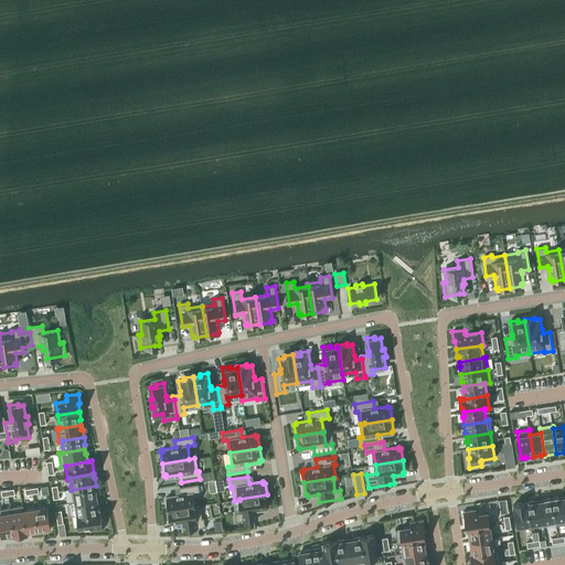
[(167,499),(166,499),(167,511),(194,507),(194,505),(193,498),(200,497),(199,484),(180,487),(181,494),(167,497),(167,499)]
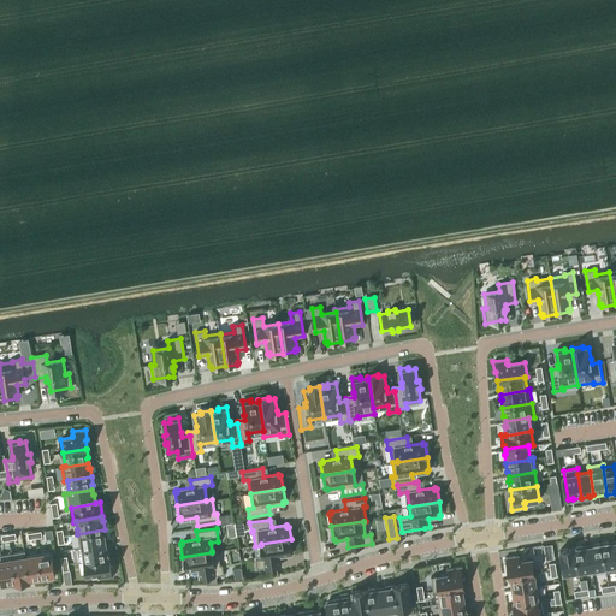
[(106,538),(105,529),(77,534),(80,548),(105,544),(105,539),(106,538)]
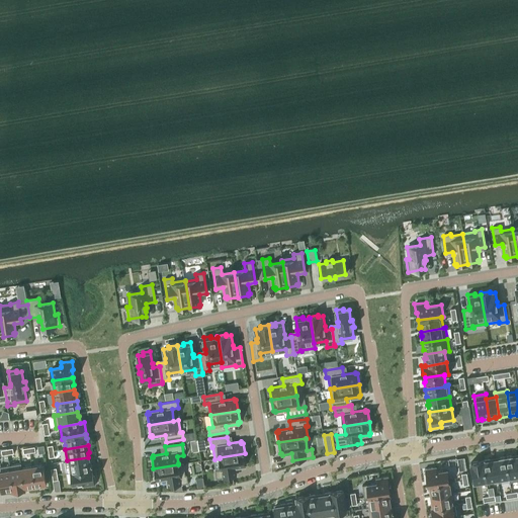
[(214,470),(217,479),(237,476),(236,467),(245,466),(245,464),(246,464),(245,453),(220,457),(220,458),(222,469),(214,470)]
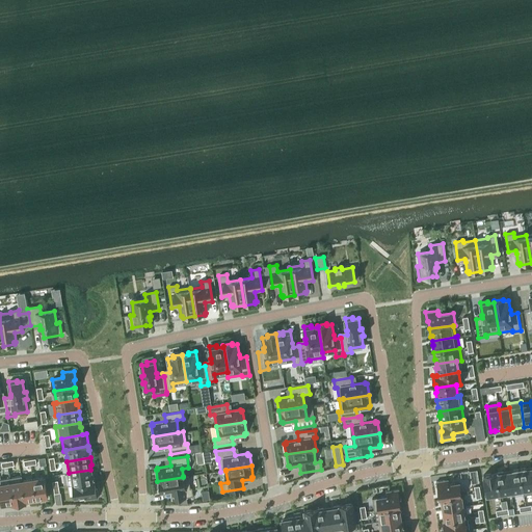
[(526,468),(520,469),(523,489),(523,490),(524,495),(531,493),(531,472),(531,469),(527,470),(526,468)]
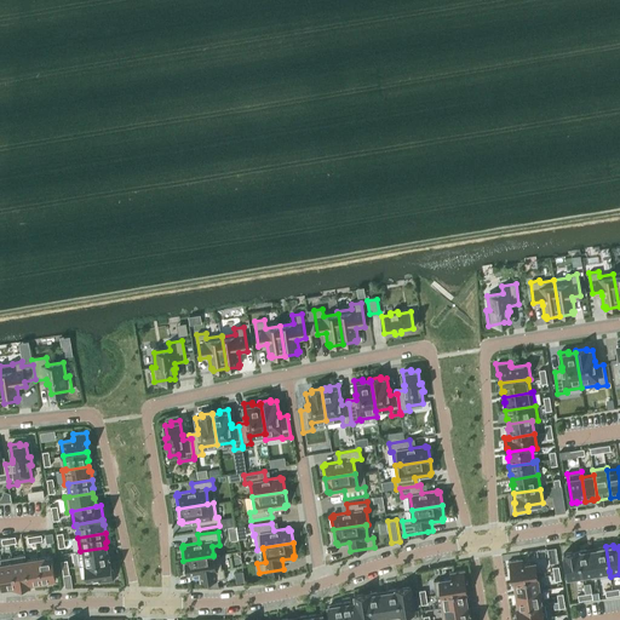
[(597,550),(592,550),(596,573),(597,579),(610,577),(609,572),(609,570),(606,546),(597,547),(597,550)]
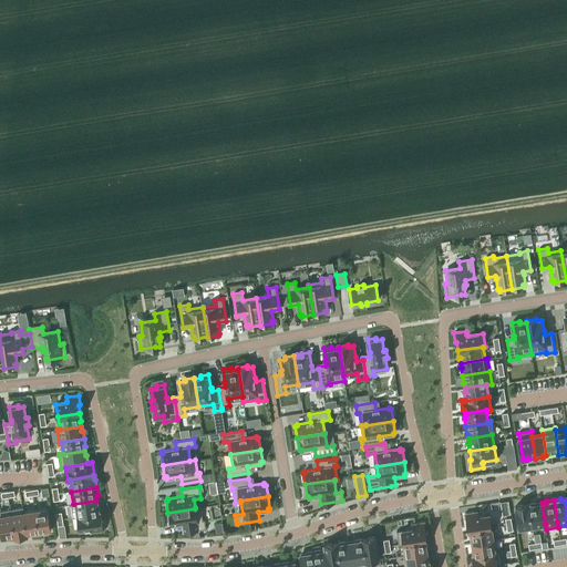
[(73,504),(71,504),(73,517),(78,517),(78,516),(99,513),(99,514),(101,513),(99,505),(98,505),(96,501),(73,504)]
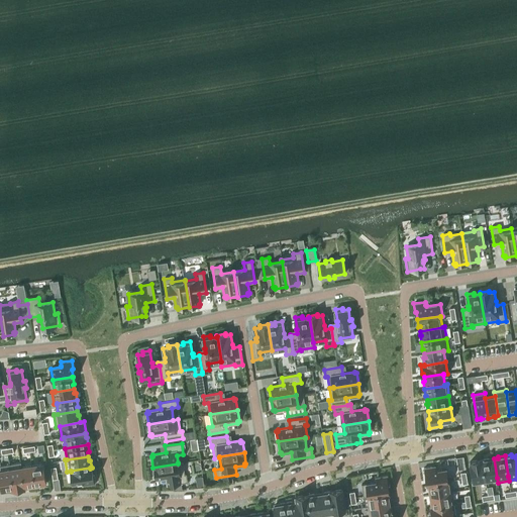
[(463,456),(456,457),(458,470),(466,469),(463,456)]
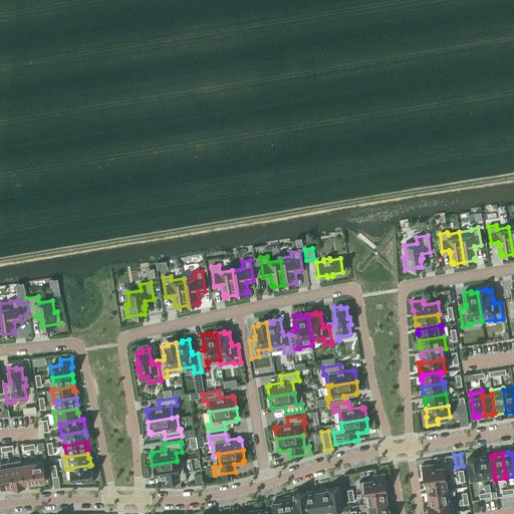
[(486,456),(478,457),(479,458),(480,458),(483,477),(494,475),(491,456),(486,457),(486,456)]
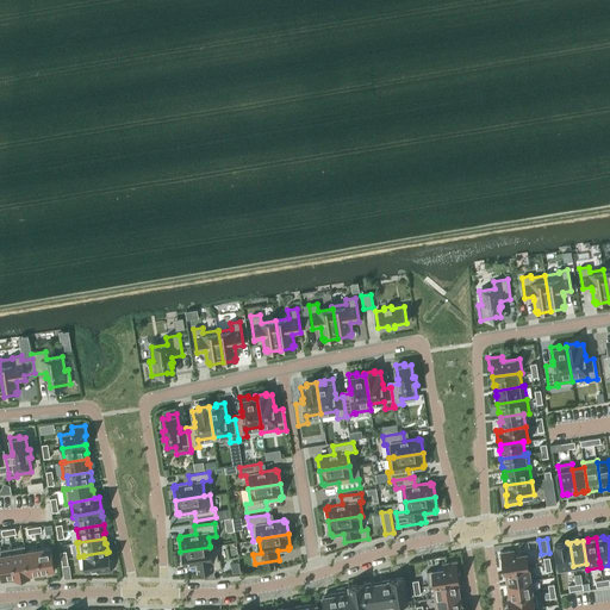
[(564,543),(554,545),(559,571),(573,568),(573,566),(570,543),(568,543),(567,542),(564,543)]
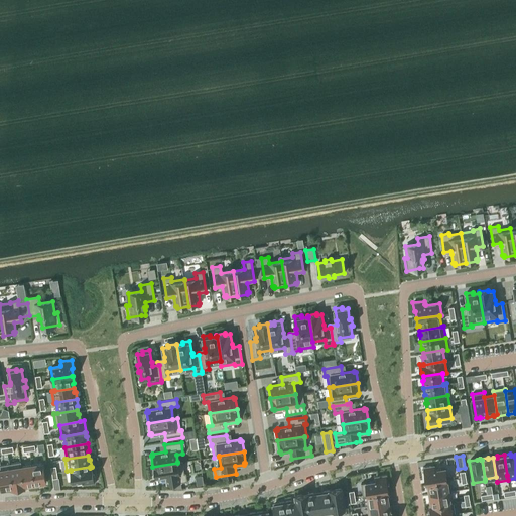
[(17,488),(24,487),(25,487),(24,486),(21,467),(21,462),(9,464),(13,489),(14,489),(14,488),(17,488)]
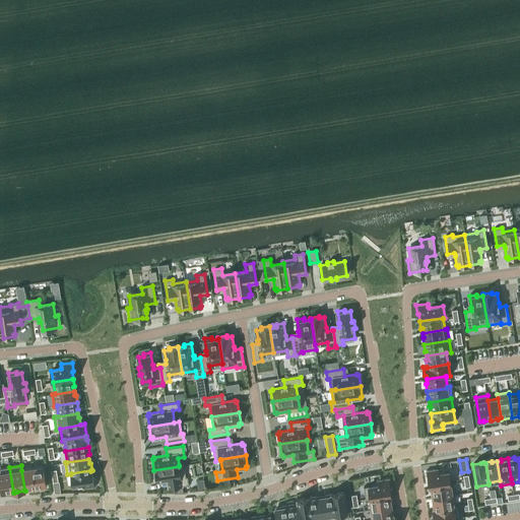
[(179,466),(153,470),(155,480),(157,480),(157,482),(167,480),(169,488),(189,484),(188,476),(186,477),(184,465),(179,465),(179,466)]
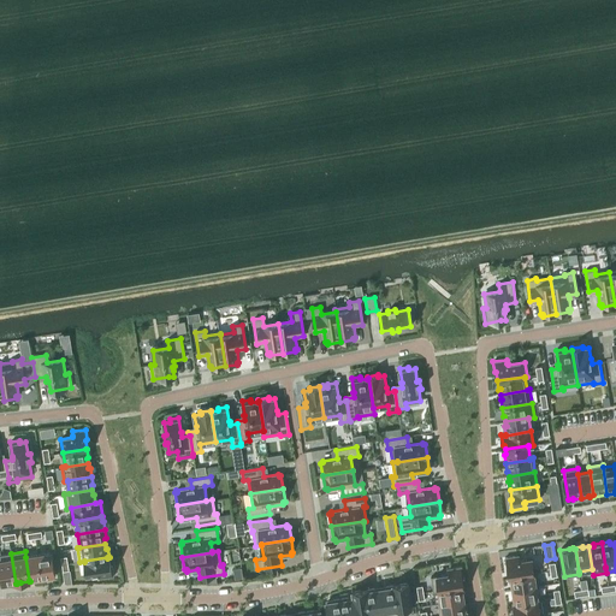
[(0,555),(0,569),(3,584),(9,584),(9,585),(16,584),(11,554),(0,555)]
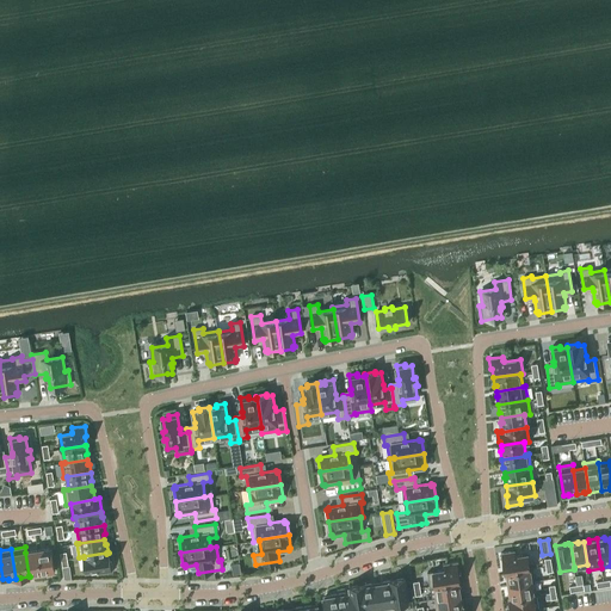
[(49,574),(49,572),(55,572),(51,549),(38,550),(42,575),(49,574)]
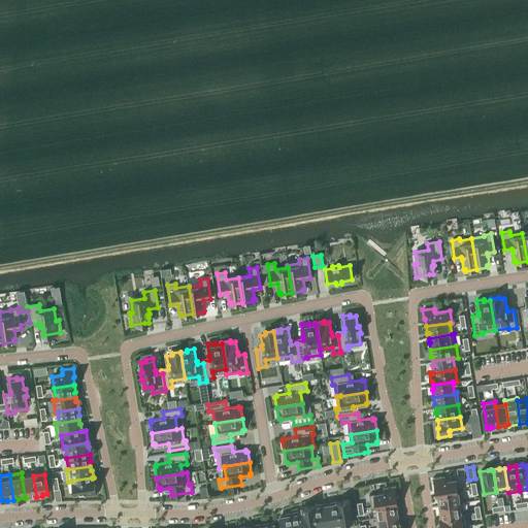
[(29,496),(29,498),(36,497),(33,475),(22,477),(25,497),(29,496)]
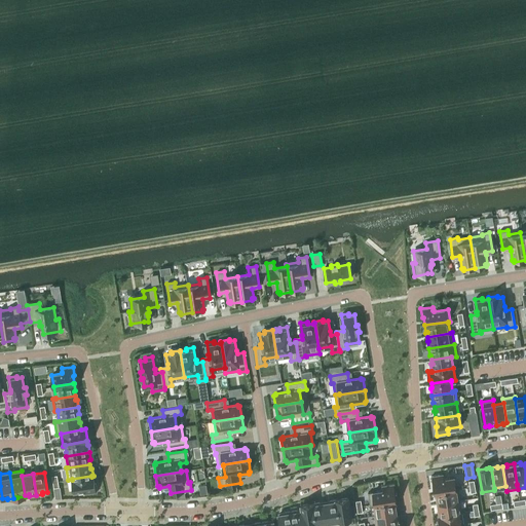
[(434,485),(435,492),(455,489),(454,477),(444,479),(444,478),(443,478),(442,475),(430,476),(433,485),(434,485)]
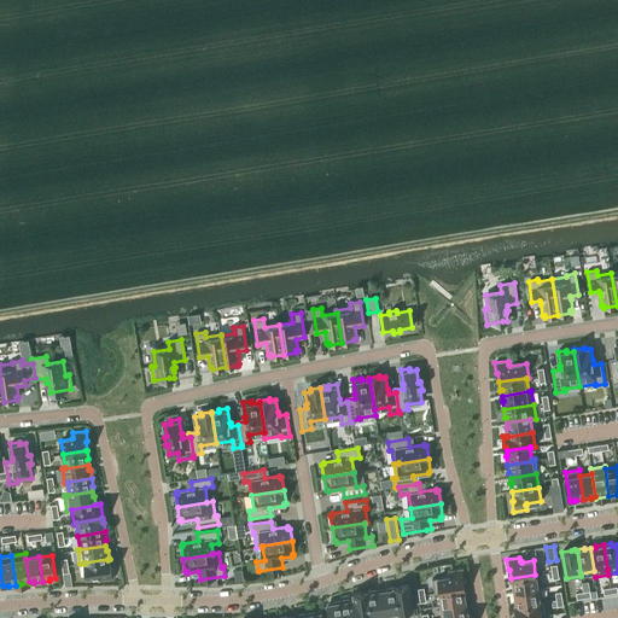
[(85,563),(85,564),(87,577),(99,575),(99,576),(100,576),(100,581),(114,578),(112,567),(111,567),(110,563),(110,559),(108,560),(108,559),(85,563)]
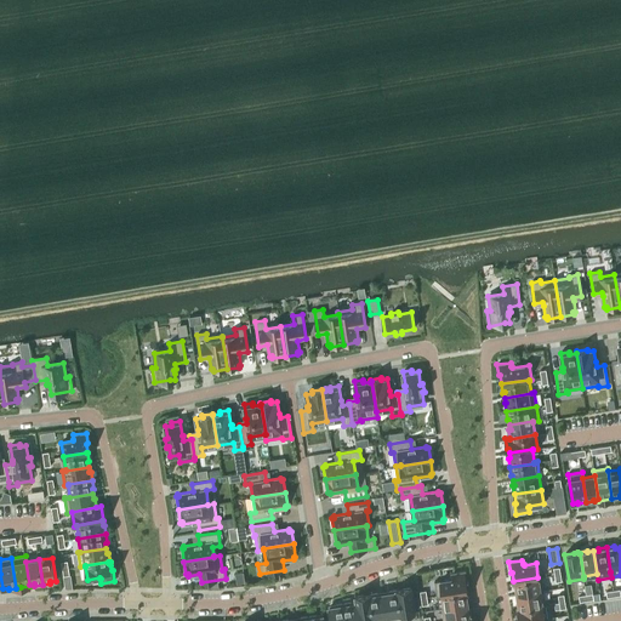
[(451,579),(434,582),(437,597),(443,596),(465,592),(465,586),(466,586),(466,582),(467,581),(465,571),(451,574),(453,577),(451,577),(451,579)]
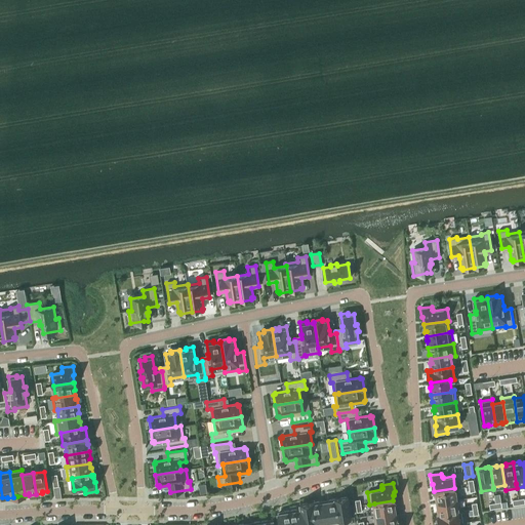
[(437,498),(437,503),(456,499),(456,500),(459,500),(457,487),(454,488),(434,491),(435,499),(437,498)]
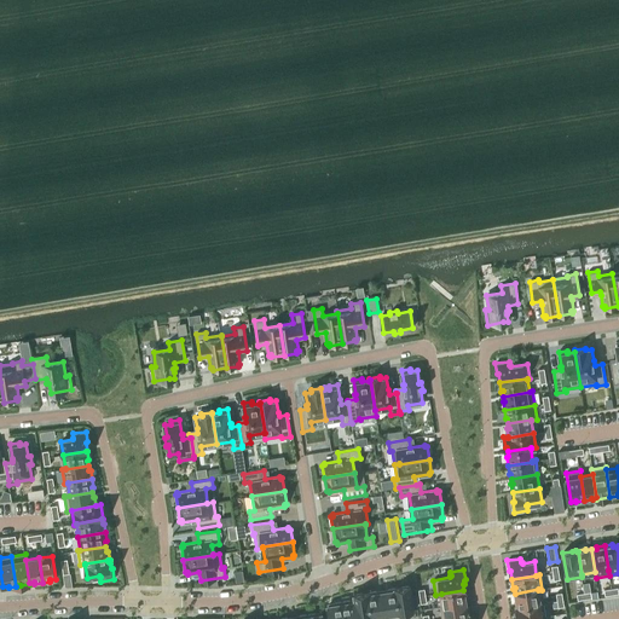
[(398,588),(395,588),(400,613),(414,611),(410,586),(400,588),(398,588)]
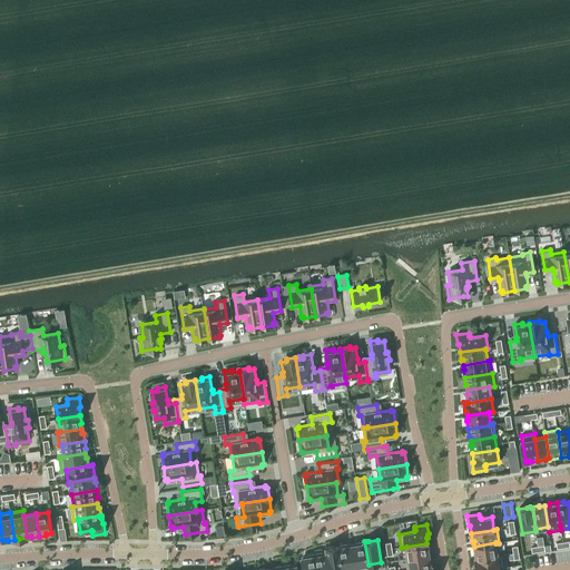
[(356,544),(352,546),(355,569),(369,567),(369,564),(364,541),(363,542),(356,543),(356,544)]
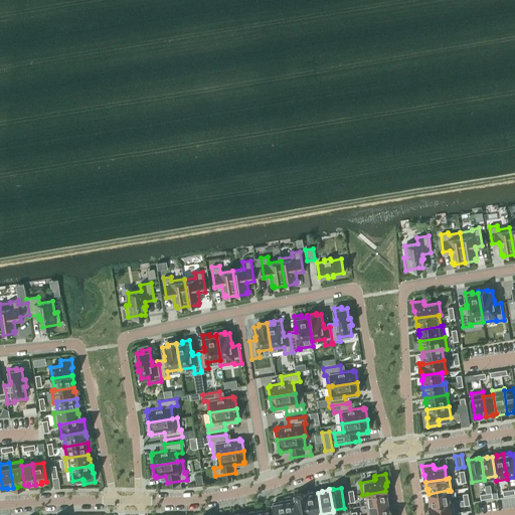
[(367,494),(362,495),(364,505),(366,504),(368,504),(387,501),(386,497),(388,497),(387,491),(387,490),(385,491),(367,494)]
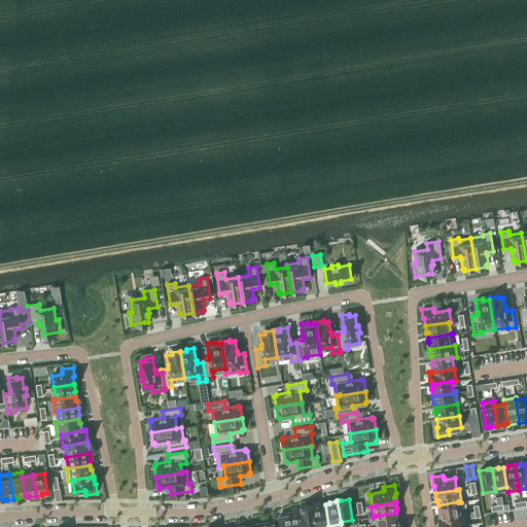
[(438,510),(440,517),(460,514),(460,513),(458,502),(458,501),(438,505),(440,510),(438,510)]
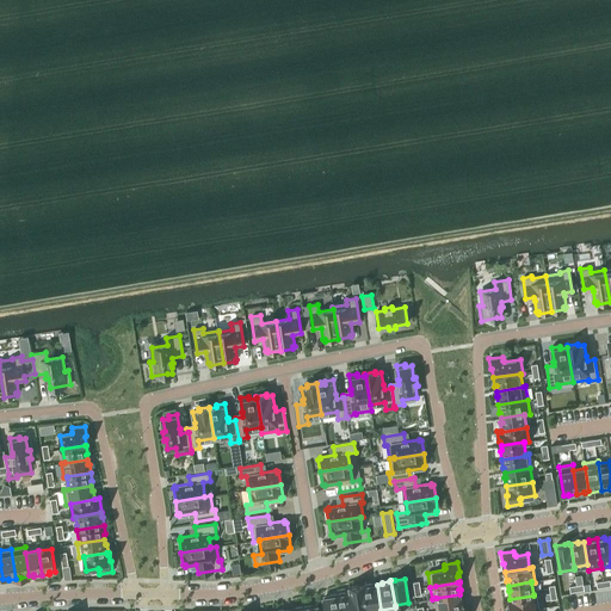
[(364,585),(363,585),(363,586),(364,586),(368,610),(371,610),(381,610),(377,585),(372,585),(372,584),(364,585)]
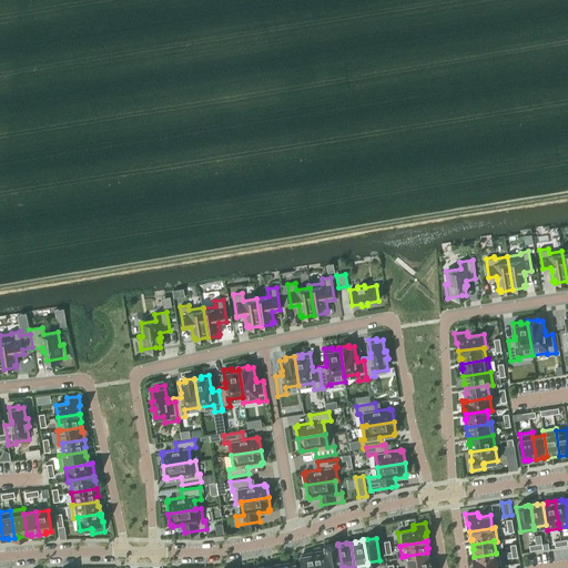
[(325,546),(325,550),(325,551),(326,551),(328,567),(342,567),(338,545),(337,545),(337,544),(334,545),(325,546)]
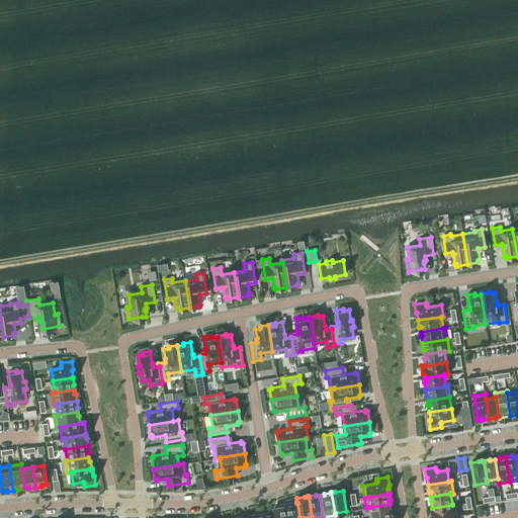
[(293,502),(286,504),(287,517),(299,517),(297,503),(296,503),(293,504),(293,502)]
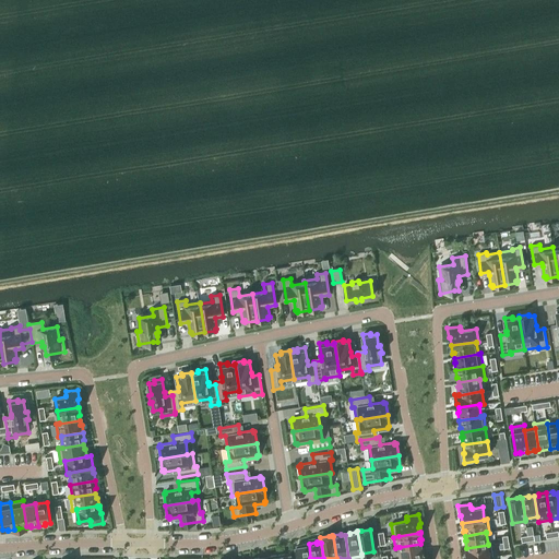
[(301,546),(296,547),(297,558),(310,558),(309,544),(301,545),(301,546)]
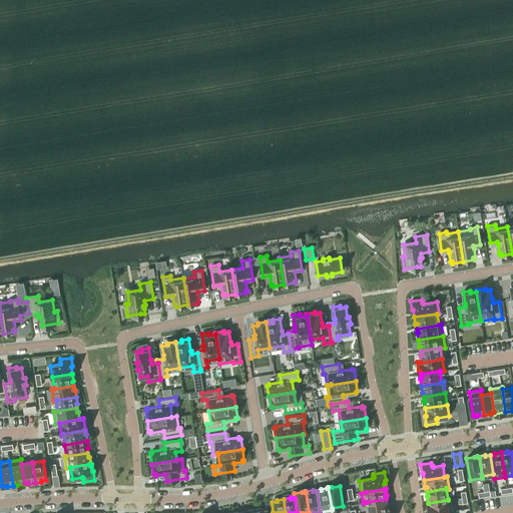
[(367,502),(365,502),(365,503),(366,512),(369,512),(389,510),(388,503),(387,504),(386,499),(367,502)]
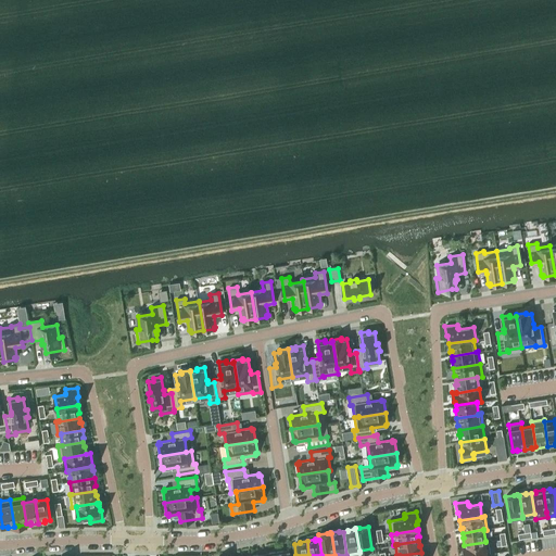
[(466,554),(466,555),(476,555),(490,554),(488,541),(485,541),(485,542),(464,545),(465,554),(466,554)]
